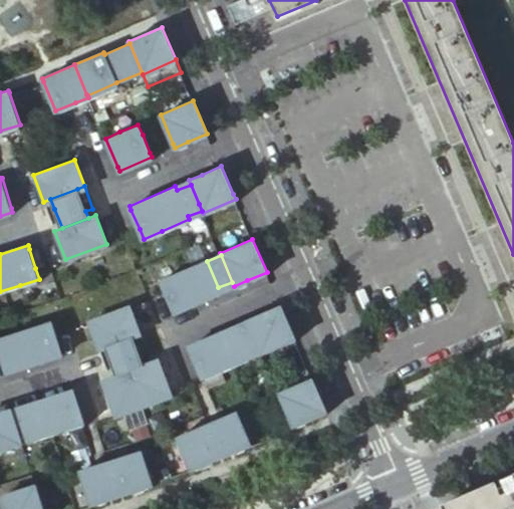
[(179,270),(161,278),(165,288),(173,307),(174,311),(220,291),(218,287),(207,261),(206,259),(179,270)]
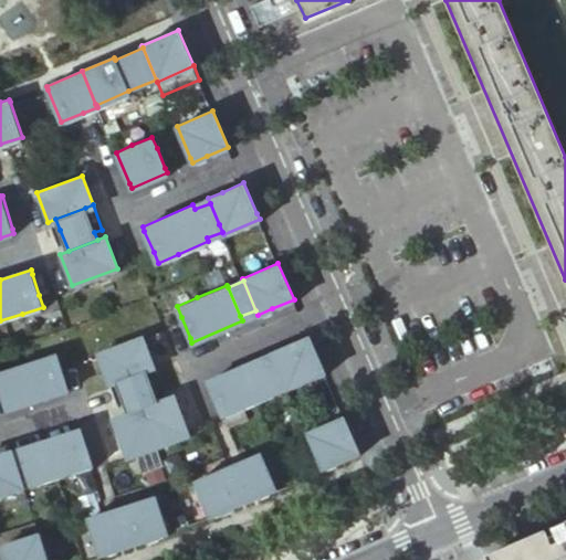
[(143,335),(97,352),(108,383),(117,380),(146,370),(154,367),(143,335)]
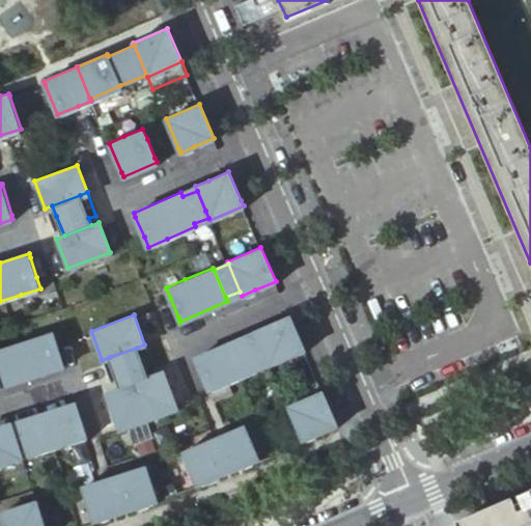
[(270,324),(256,329),(257,334),(266,353),(269,361),(271,363),(304,349),(302,343),(289,314),(270,324)]
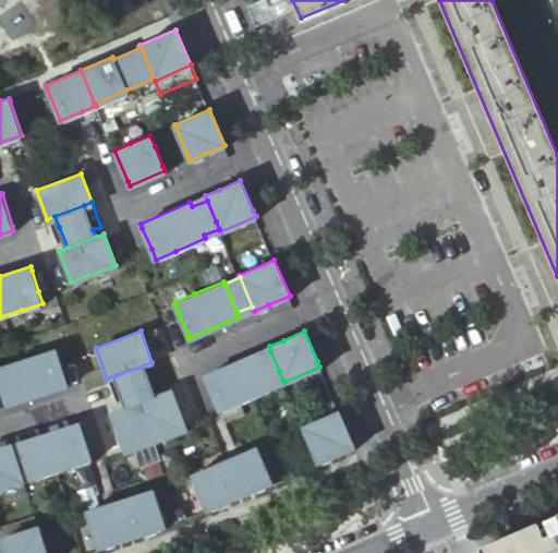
[(5,368),(0,369),(0,399),(0,401),(15,397),(17,401),(69,385),(68,380),(60,359),(57,348),(36,355),(5,364),(5,368)]
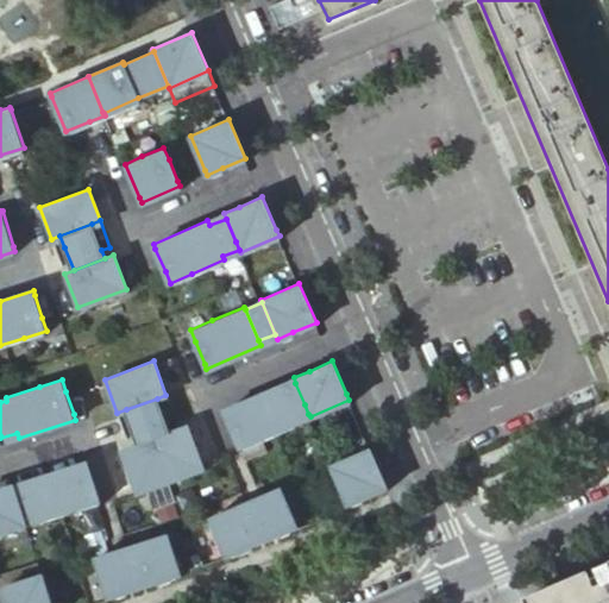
[(277,384),(223,408),(225,413),(234,434),(239,446),(262,438),(294,424),(293,420),(308,414),(305,404),(295,383),(280,389),(277,384)]
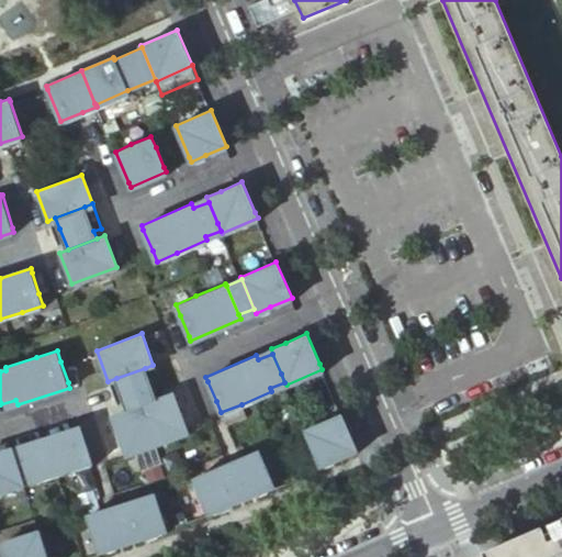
[(116,378),(108,381),(112,393),(121,390),(127,409),(142,403),(156,398),(154,392),(163,389),(153,365),(145,368),(116,378)]
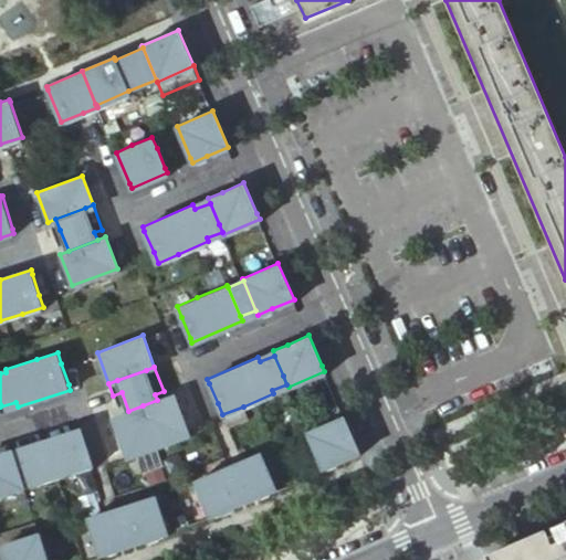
[(143,405),(156,441),(165,437),(167,442),(189,434),(174,393),(166,397),(157,400),(143,405)]
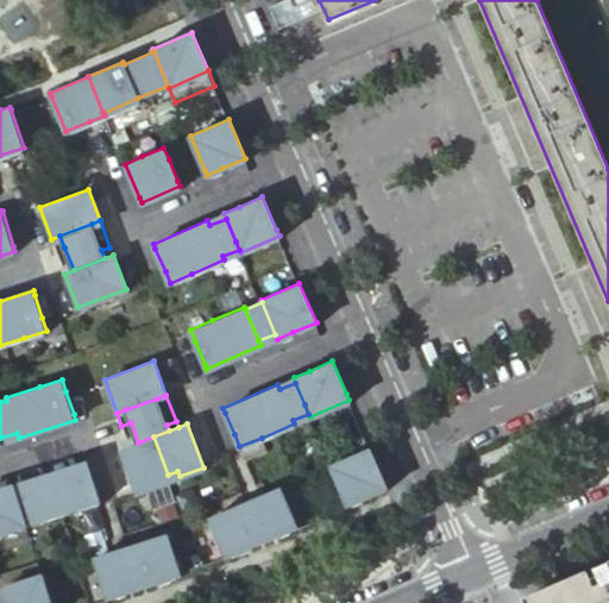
[(363,433),(324,450),(330,464),(360,451),(369,447),(363,433)]
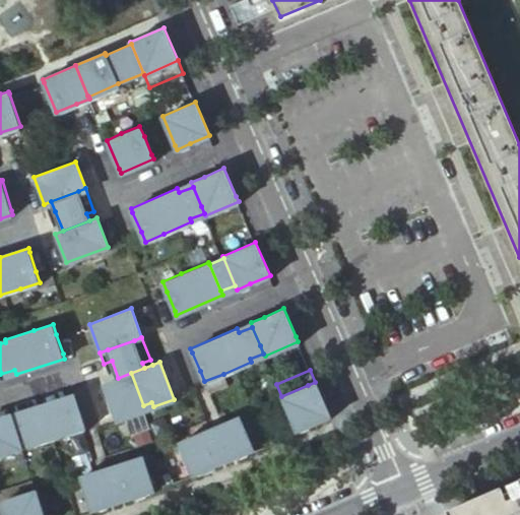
[(111,380),(103,383),(117,421),(137,412),(135,408),(143,405),(131,373),(118,378),(111,380)]
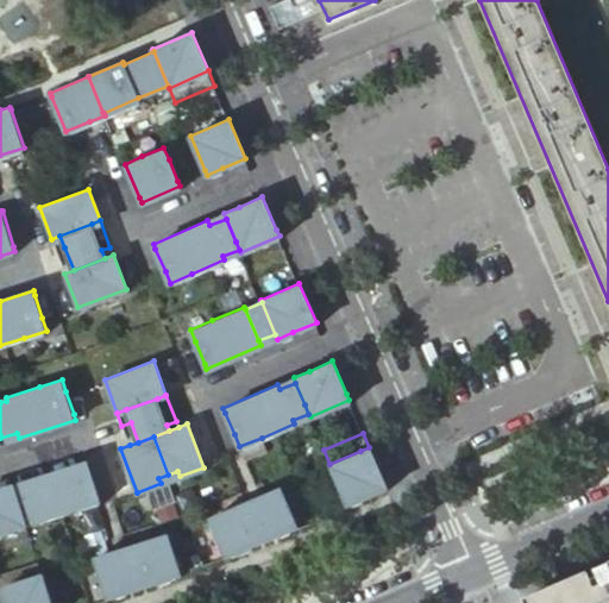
[(338,481),(347,503),(359,497),(384,487),(375,464),(369,447),(360,451),(330,464),(338,481)]
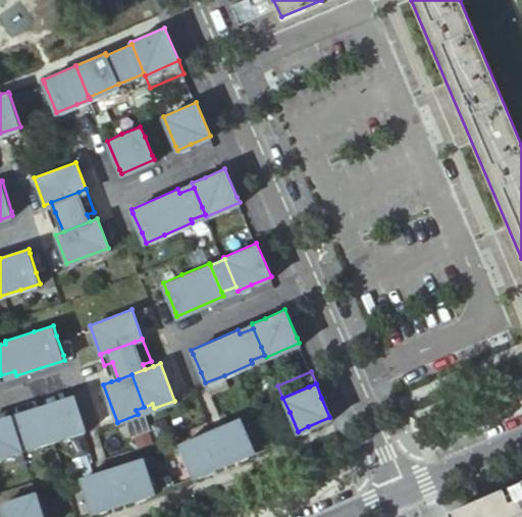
[(29,414),(14,419),(20,438),(23,447),(38,442),(39,445),(67,435),(87,428),(84,418),(76,399),(75,395),(28,410),(29,414)]
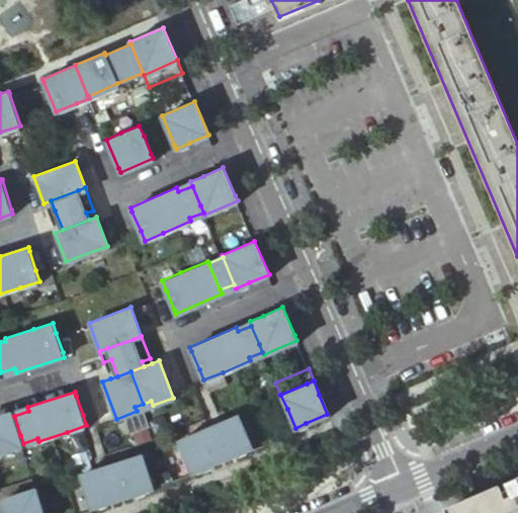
[(0,415),(0,453),(24,445),(23,443),(20,435),(14,416),(13,412),(0,415)]
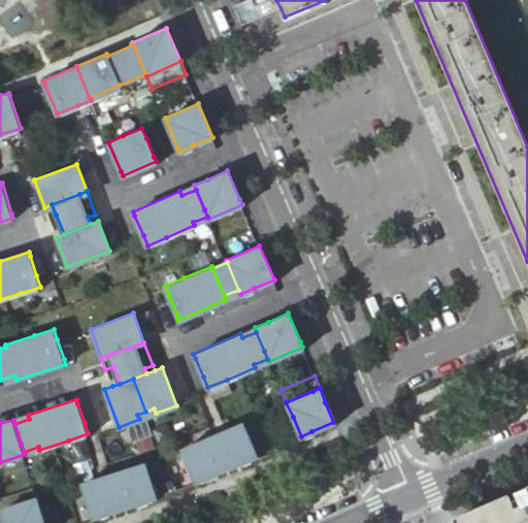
[(202,439),(180,449),(195,482),(217,472),(256,456),(241,422),(225,429),(213,434),(202,439)]
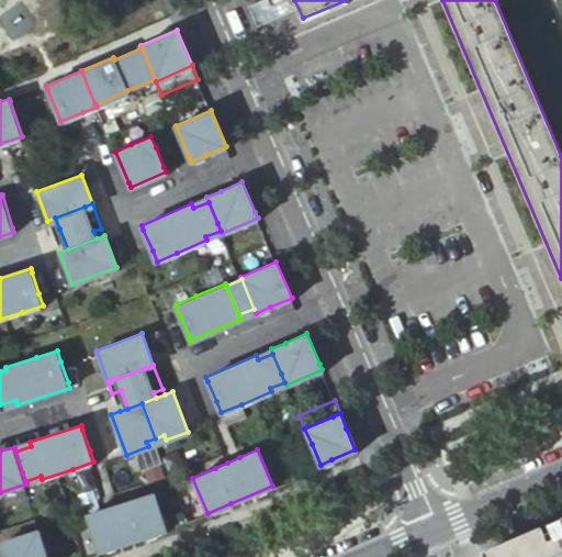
[(167,525),(156,491),(120,503),(107,508),(89,513),(101,550),(125,543),(168,528),(167,525)]
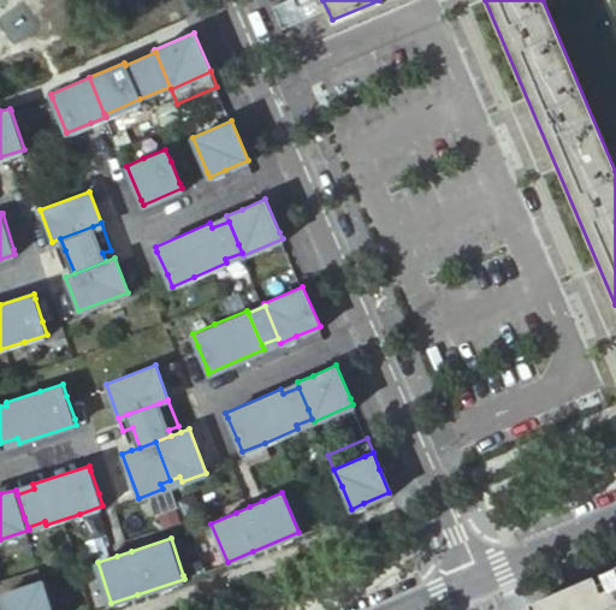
[(40,564),(0,576),(0,579),(4,592),(11,591),(45,579),(40,564)]
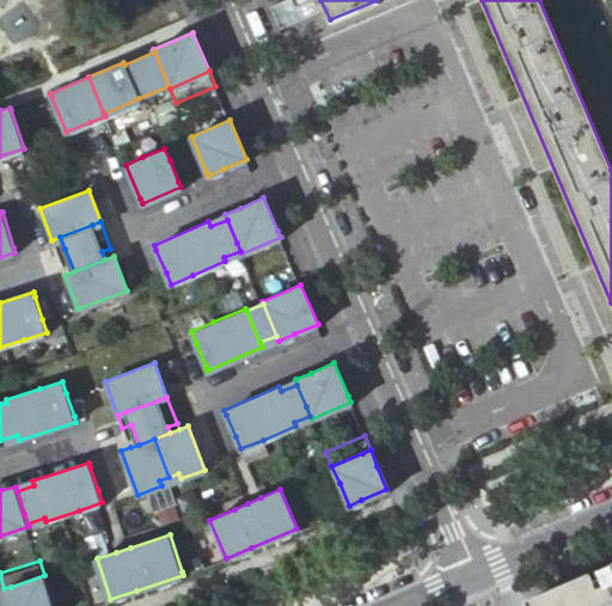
[(611,605),(611,561),(539,593),(524,600),(526,605),(611,605)]
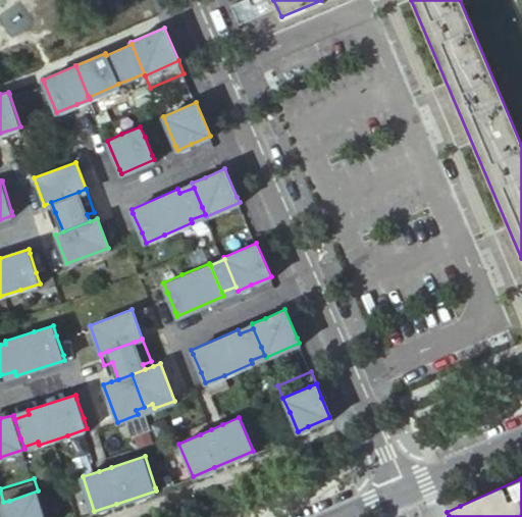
[(9,501),(3,502),(8,516),(46,516),(43,506),(38,490),(9,501)]
